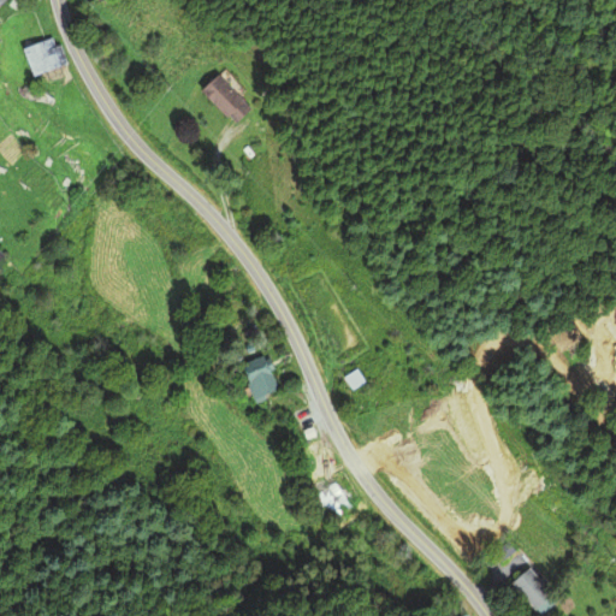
[(59,66),(51,37),(16,48),(25,77),(59,66)]
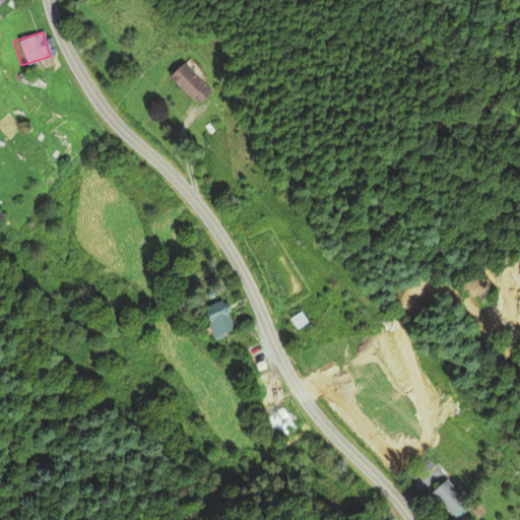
[(200,108),(215,91),(184,62),(169,77),(200,108)]
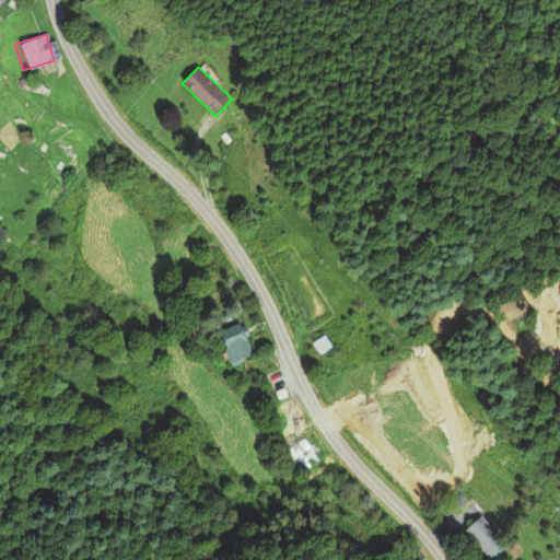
[(202,287),(210,299),(225,290),(217,277),(202,287)]
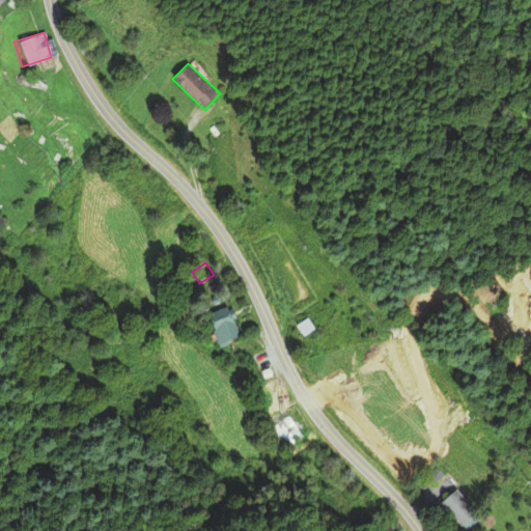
[(205,315),(216,346),(238,339),(228,308),(205,315)]
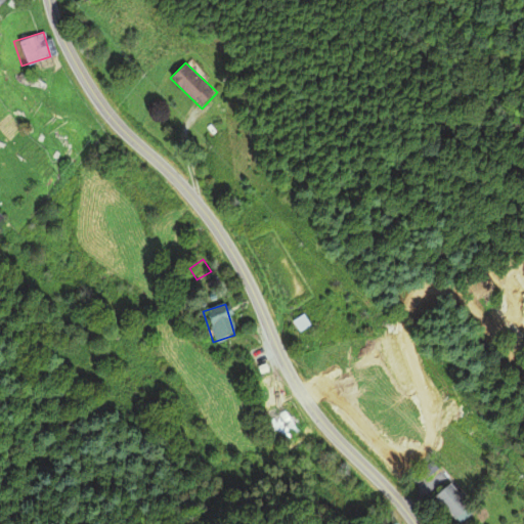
[(280,435),(302,425),(290,400),(268,410),(280,435)]
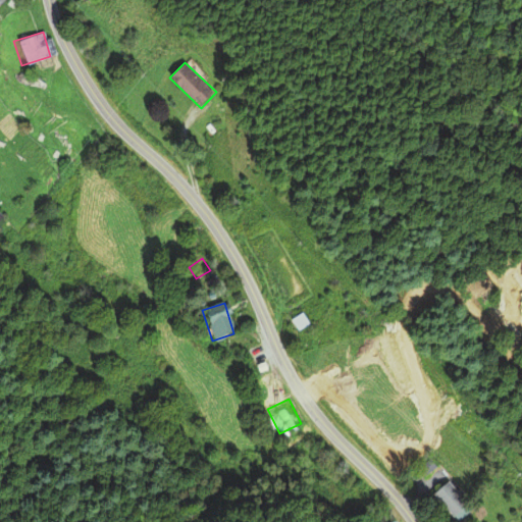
[(421,469),(426,477),(440,467),(435,460),(421,469)]
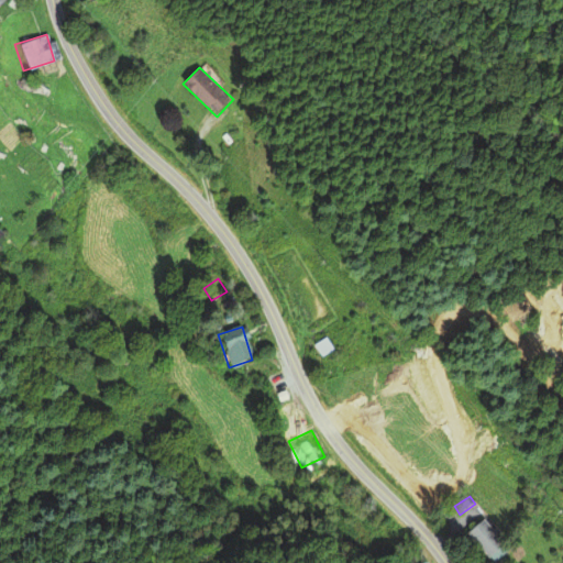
[(493,562),(511,553),(494,518),(473,529),(489,562),(493,562)]
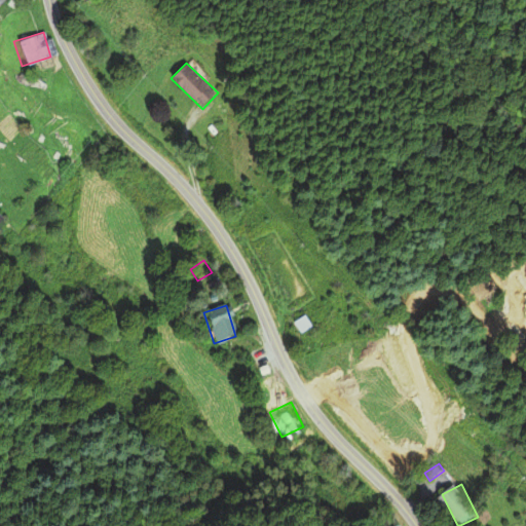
All buildings are outlined.
